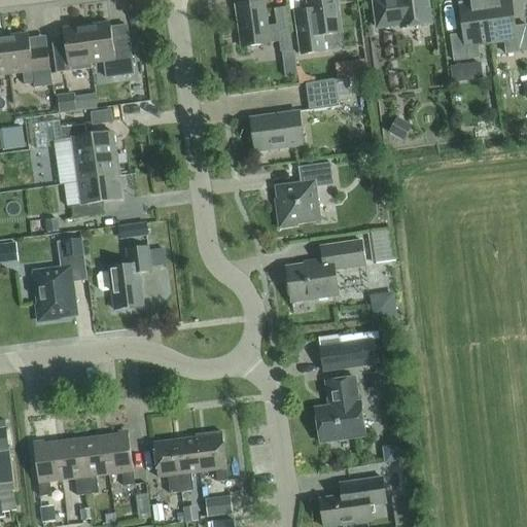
[(336,0),(307,0),(309,10),(294,12),(301,56),(325,53),(322,36),(341,33),(336,0)]
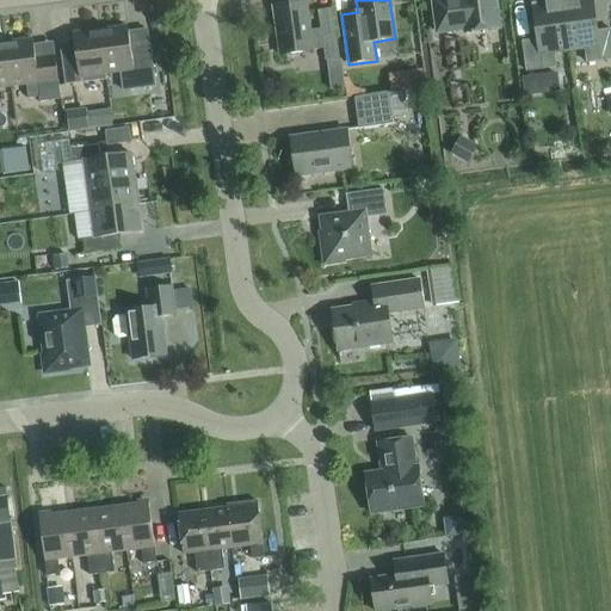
[(464,32),(499,29),(494,0),(432,0),(437,32),(464,29),(464,32)]
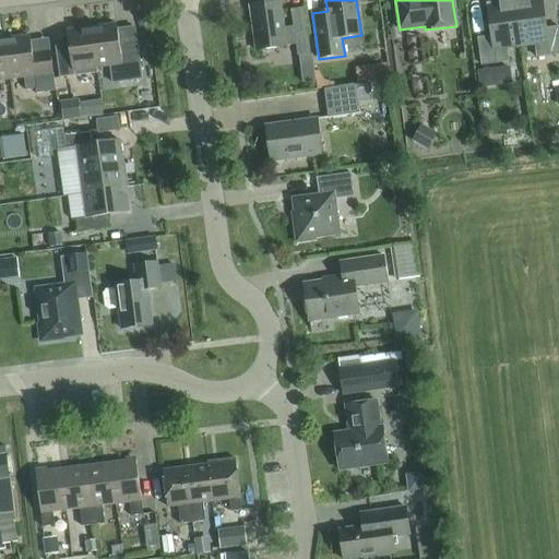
[(506,49),(520,47),(513,0),(500,0),(501,4),(487,6),(491,37),(478,38),(482,64),(508,61),(506,49)]
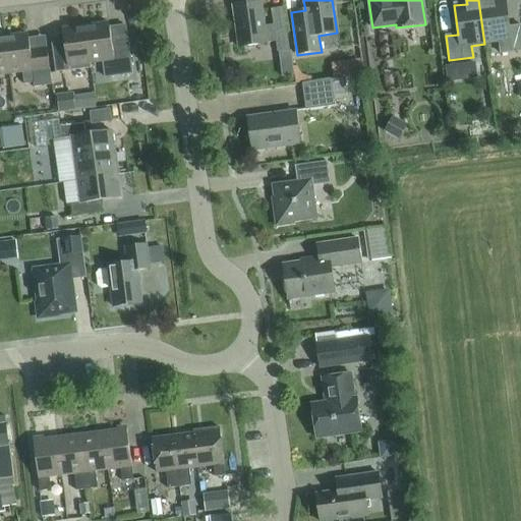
[(478,0),(484,44),(499,42),(500,53),(520,50),(520,26),(520,25),(508,27),(504,0),(493,0),(491,0),(478,0)]
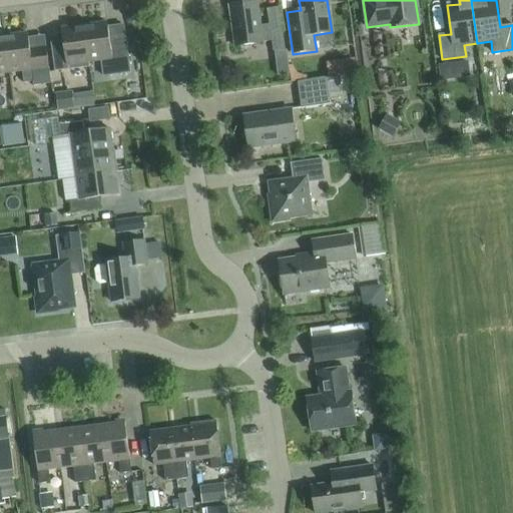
[(263,42),(263,41),(272,40),(273,51),(285,49),(283,30),(271,32),(269,24),(261,25),(258,2),(228,6),(234,46),(263,42)]
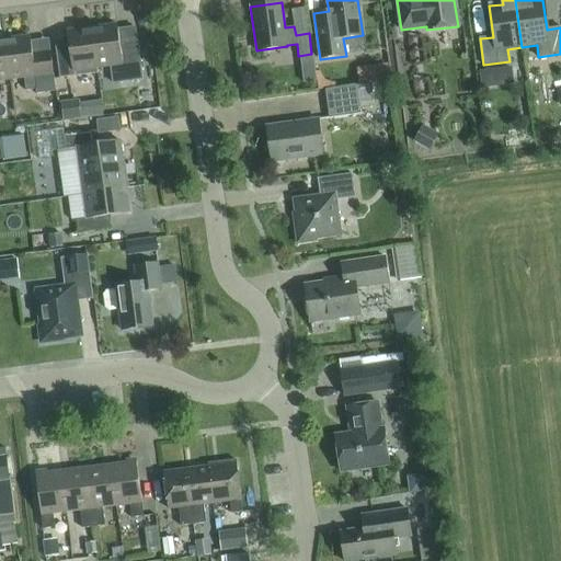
[(117,25),(92,29),(98,68),(111,66),(113,83),(142,80),(137,43),(119,45),(117,25)]
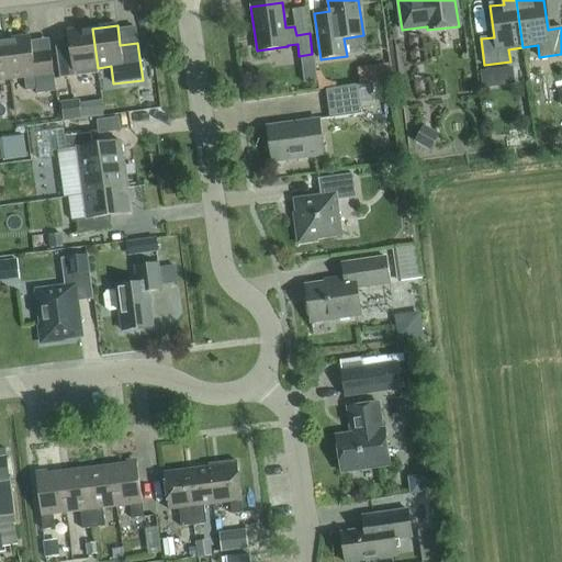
[(72,71),(98,68),(92,29),(67,32),(69,45),(56,46),(60,79),(74,77),(72,71)]
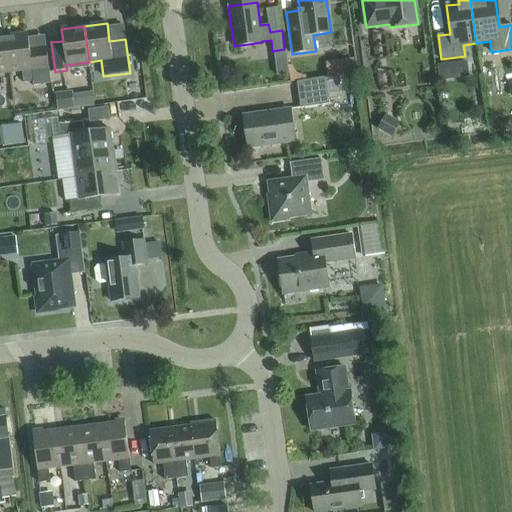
[(28,33),(5,36),(9,73),(22,71),(23,83),(33,82),(33,86),(51,84),(46,48),(30,50),(28,33)]
